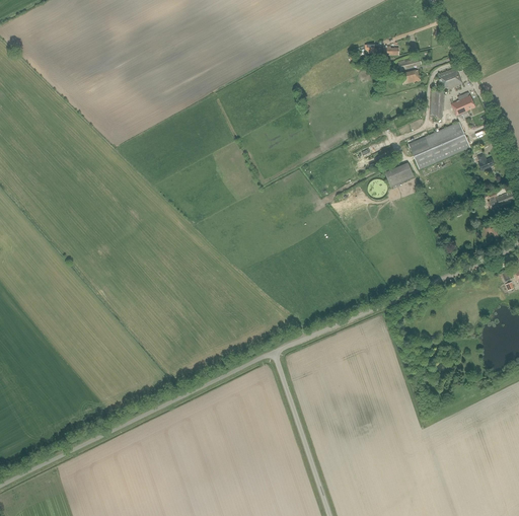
[(366,43),(366,48),(368,48),(368,51),(374,51),(374,42),(368,42),(368,43),(366,43)]
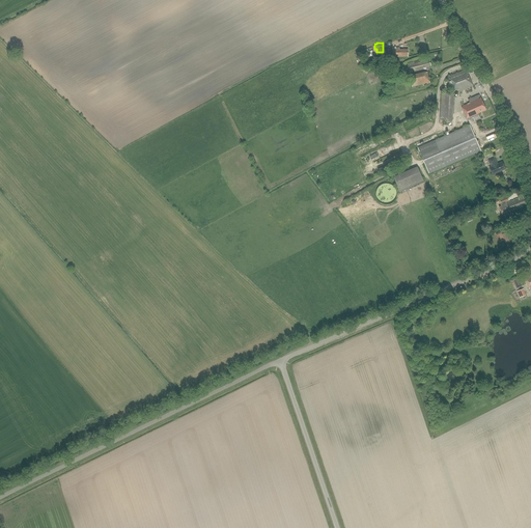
[(392,54),(408,54),(408,46),(399,46),(399,45),(392,45),(392,54)]
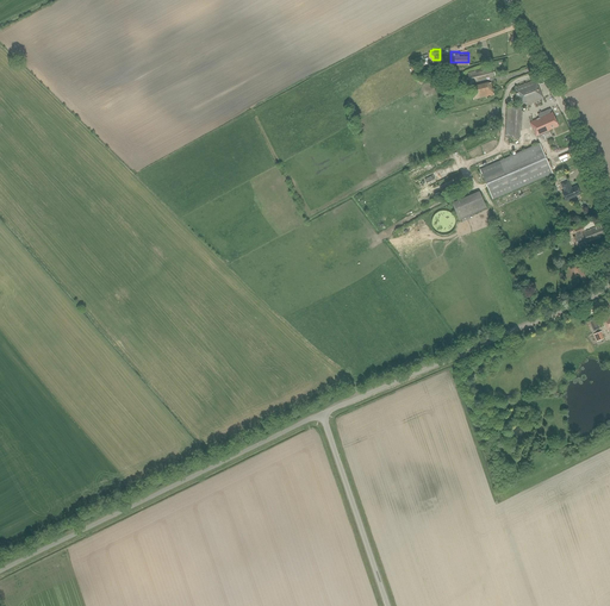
[(468,69),(468,72),(470,77),(471,80),(487,76),(486,74),(496,72),(493,63),(468,69)]
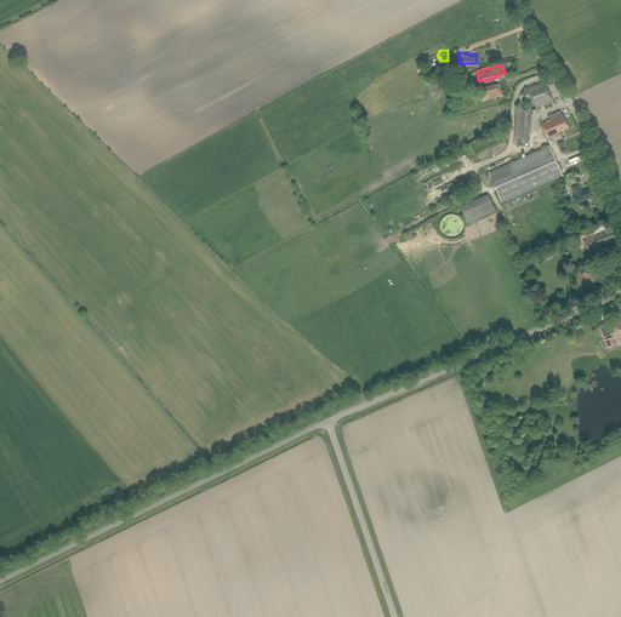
[(530,107),(553,98),(546,78),(523,86),(530,107)]
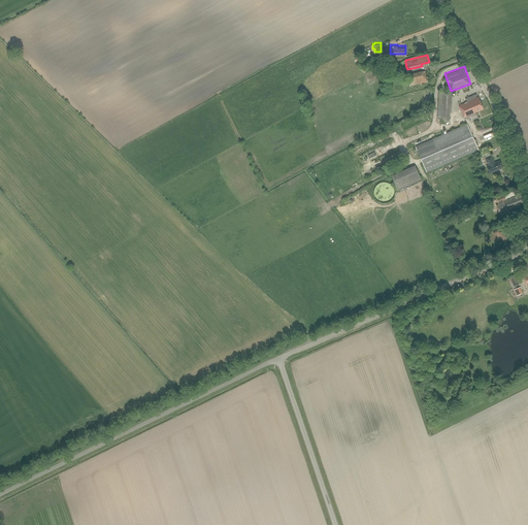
[(451,91),(439,90),(437,116),(450,117),(450,111),(452,92),(451,92),(451,91)]
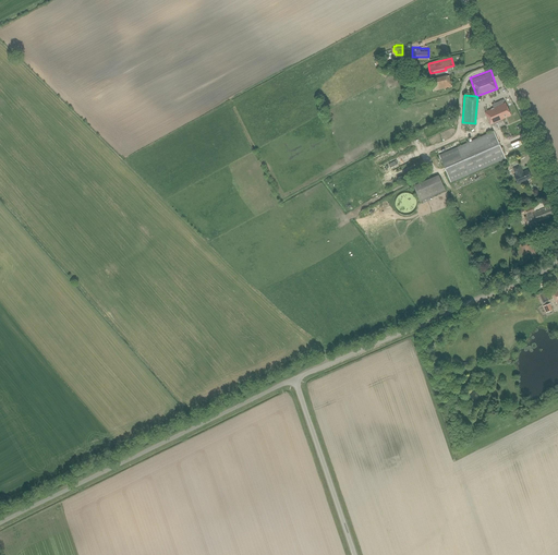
[(502,116),(510,112),(508,109),(510,109),(506,99),(485,109),(492,123),(504,118),(502,116)]
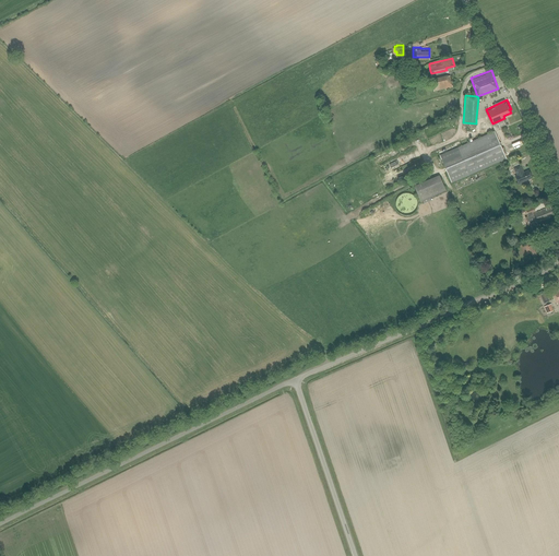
[(495,128),(440,152),(452,179),(507,155),(504,151),(507,150),(503,144),(502,145),(495,128)]
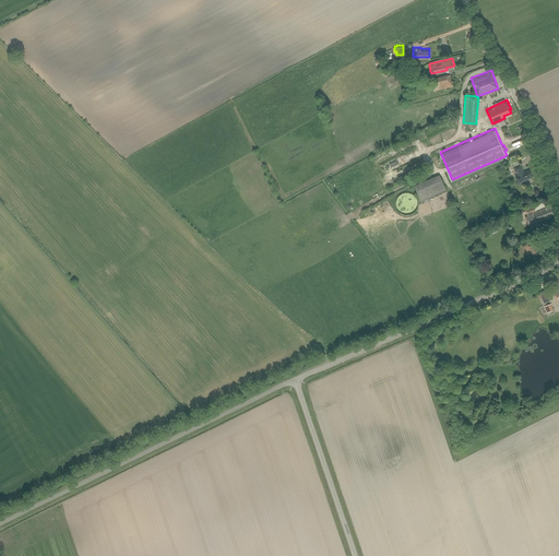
[(520,162),(514,164),(518,173),(515,173),(519,181),(523,179),(532,175),(528,167),(524,169),(520,162)]
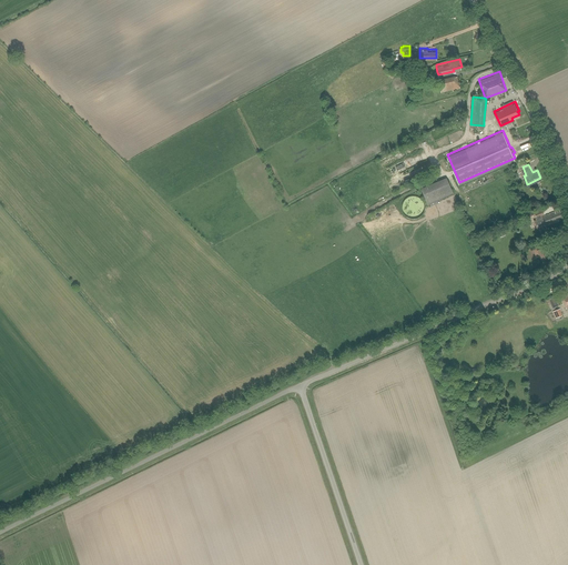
[(421,185),(428,202),(454,191),(447,174),(421,185)]
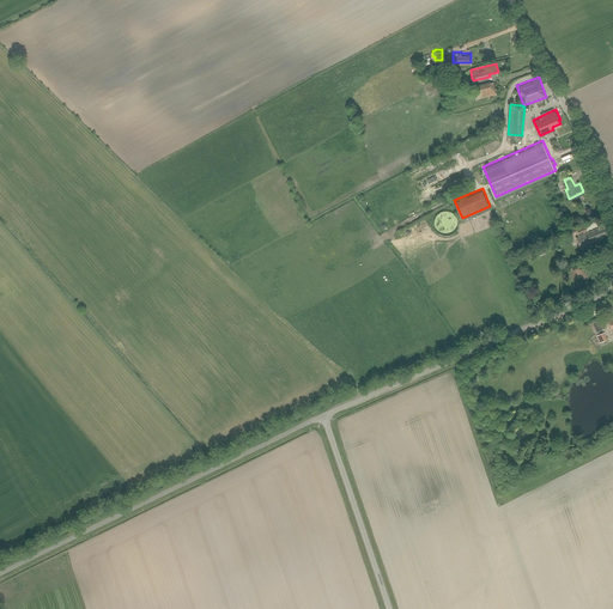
[(580,244),(588,241),(588,242),(600,237),(599,236),(607,232),(604,223),(599,224),(599,226),(598,226),(598,225),(593,227),(592,229),(592,227),(586,230),(584,229),(588,227),(586,223),(570,229),(571,231),(577,229),(578,233),(576,235),(580,244)]
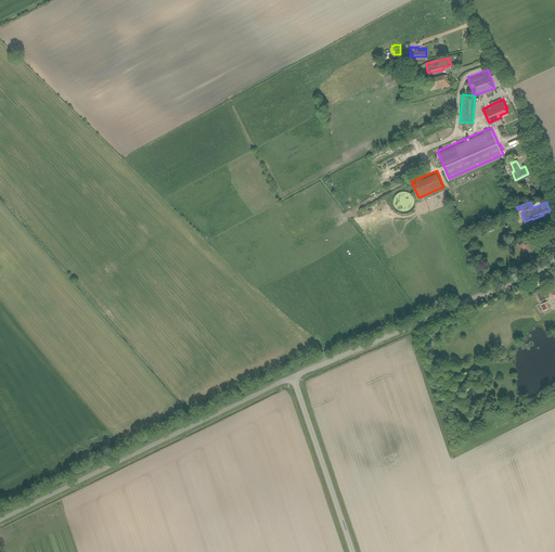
[(524,248),(527,247),(531,256),(538,253),(531,239),(527,241),(526,238),(520,240),(524,248)]
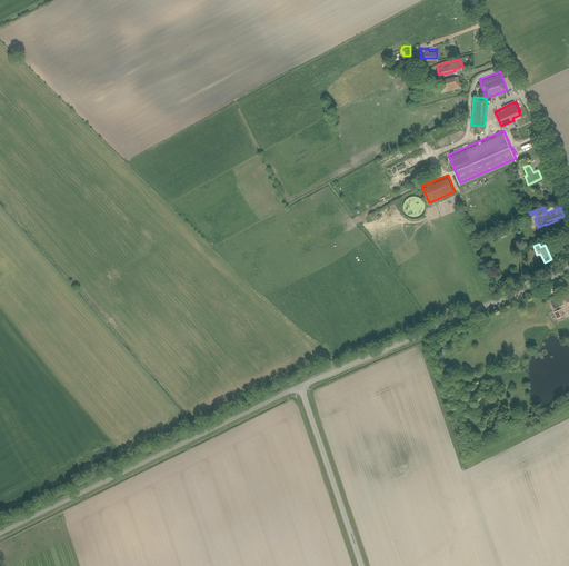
[(557,316),(563,313),(560,306),(553,309),(557,316)]
